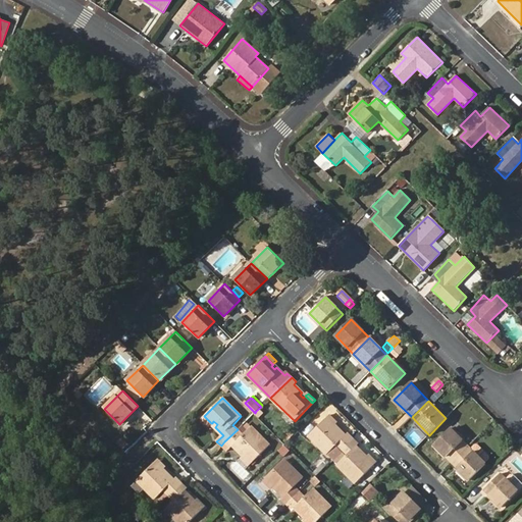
[(261,407),(256,411),(261,415),(265,412),(261,407)]
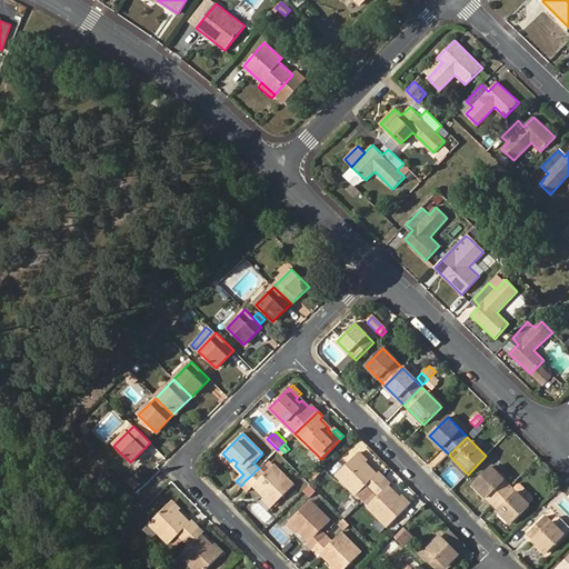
[(360,452),(357,456),(366,465),(369,461),(360,452)]
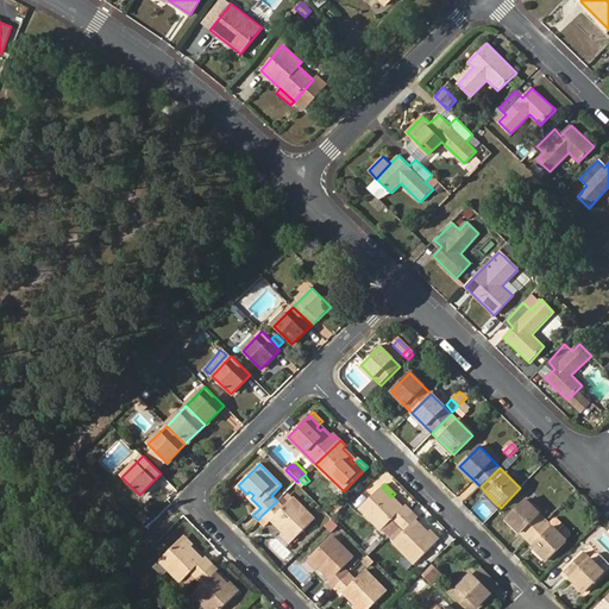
[(243,497),(246,494),(238,485),(234,488),(243,497)]
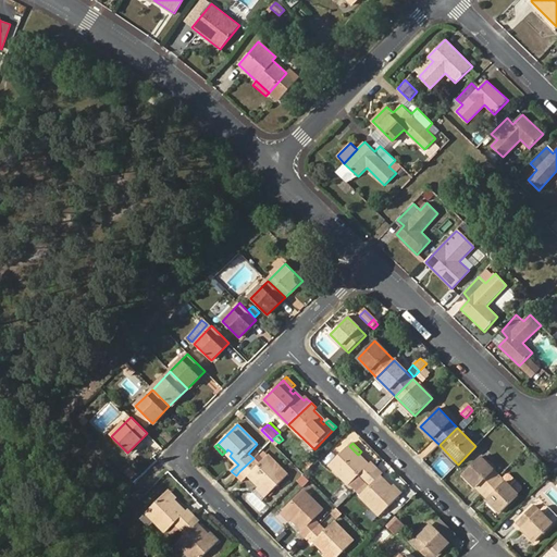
[(359,478),(363,482),(376,469),(372,465),(370,467),(361,458),(359,460),(356,457),(358,455),(349,446),(330,465),(350,485),(359,478)]
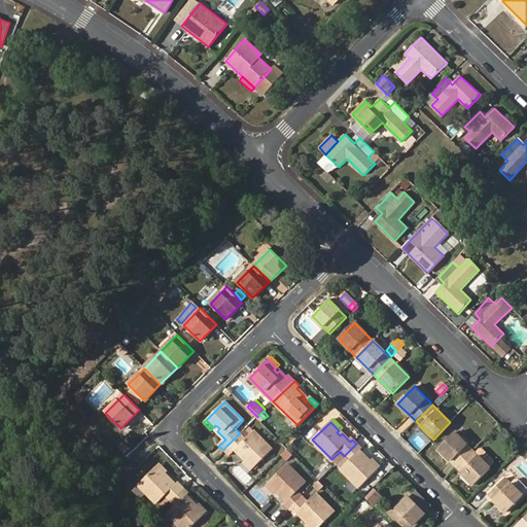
[(245,438),(240,433),(226,446),(223,450),(227,455),(234,449),(242,457),(245,455),(247,458),(245,459),(253,467),(253,468),(272,450),(253,431),(245,438)]
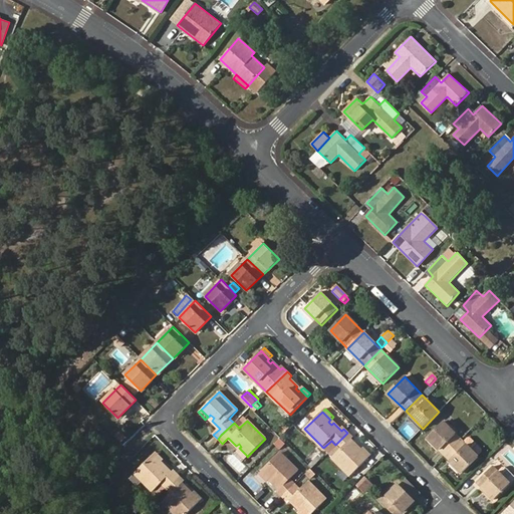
[(445,456),(461,440),(444,422),(428,438),(445,456)]
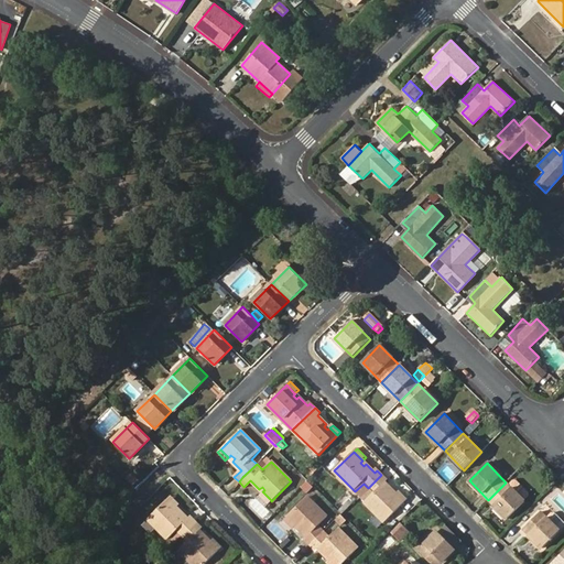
[(131,473),(126,479),(133,485),(139,478),(131,473)]
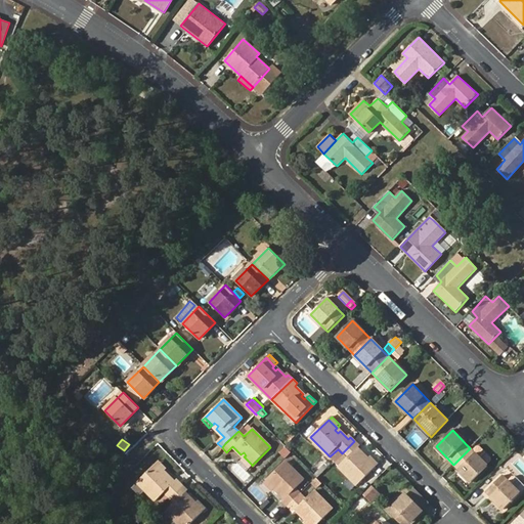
[(354,441),(342,453),(347,459),(340,467),(358,485),(376,468),(368,460),(366,462),(363,459),(365,456),(357,448),(359,446),(354,441)]
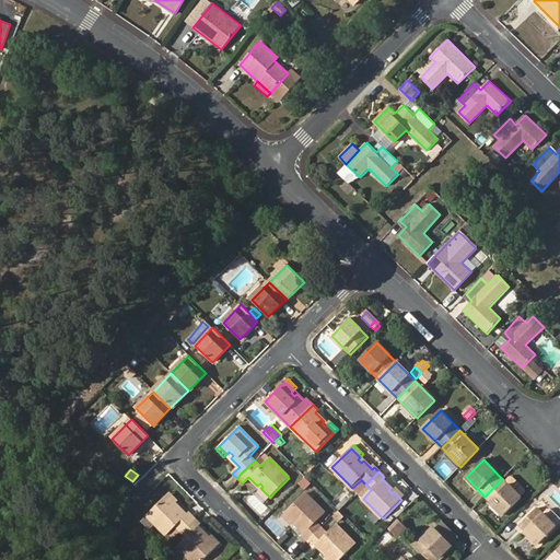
[(521,498),(502,479),(485,497),(504,515),(521,498)]
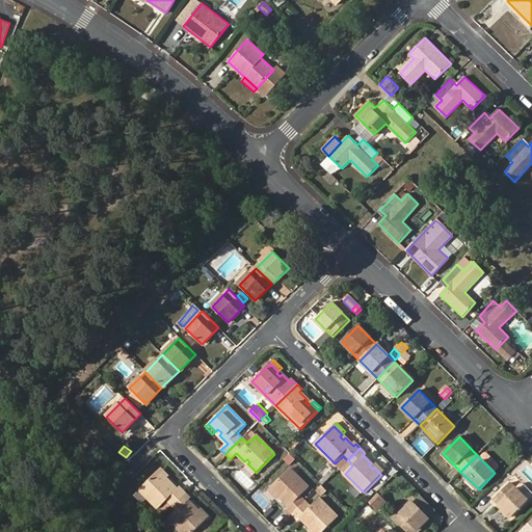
[(253,475),(256,472),(247,463),(245,467),(253,475)]
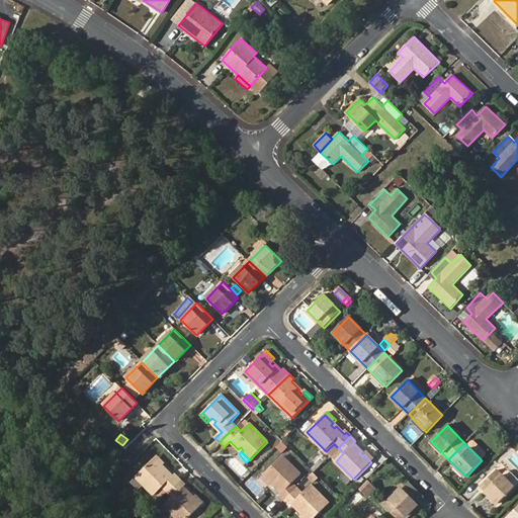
[(367,452),(364,454),(371,462),(374,459),(367,452)]
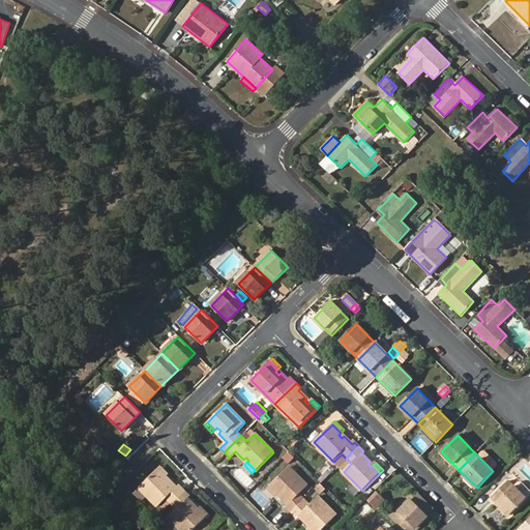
[(160,467),(157,469),(166,477),(168,474),(160,467)]
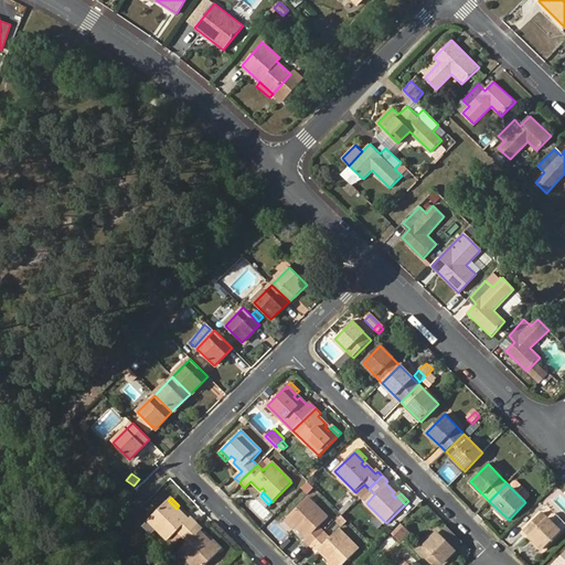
[(311,546),(324,532),(319,526),(328,519),(308,498),(288,518),(295,524),(296,526),(298,523),(301,526),(299,530),(309,539),(307,541),(311,546)]
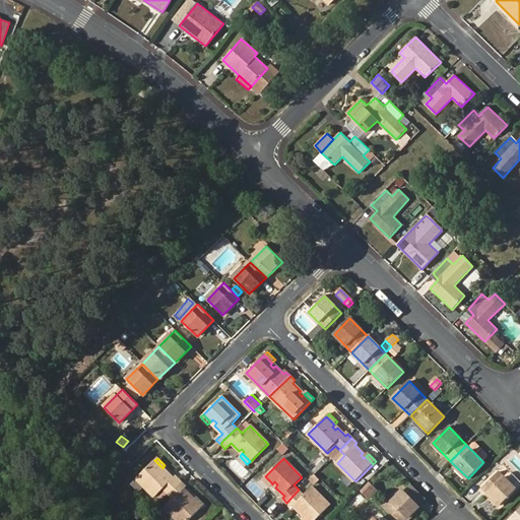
[(164,489),(169,494),(181,481),(177,477),(175,479),(167,471),(165,473),(160,469),(163,468),(154,460),(136,478),(155,497),(164,489)]
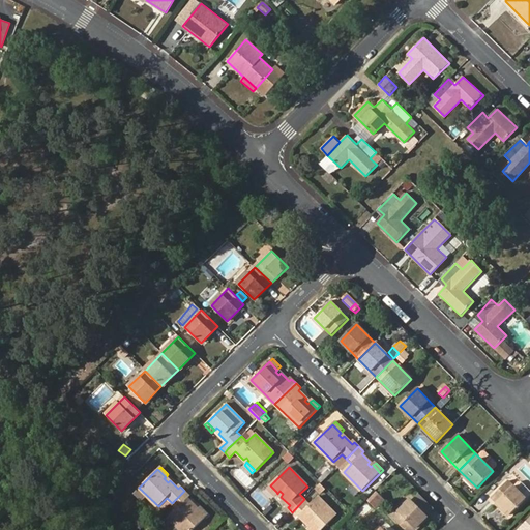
[(513,478),(509,482),(520,494),(525,489),(525,486),(517,477),(513,478)]
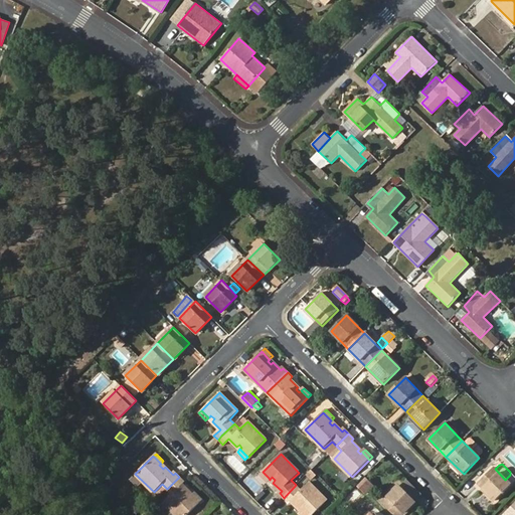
[(495,469),(494,468),(478,484),(495,502),(511,485),(505,480),(495,469)]
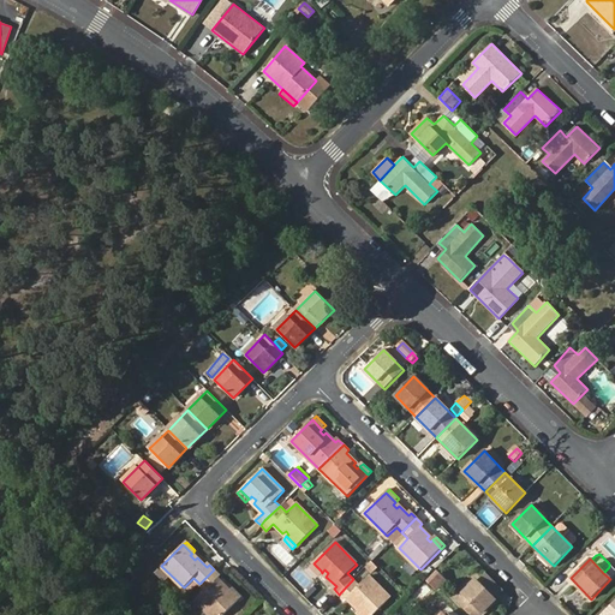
[(317,574),(321,571),(314,563),(310,566),(317,574)]
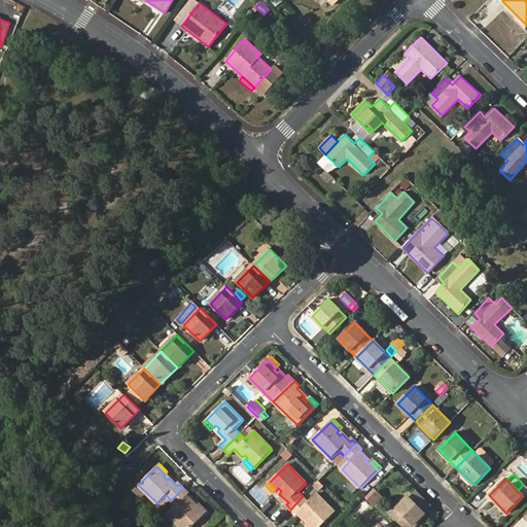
[(183,488),(171,500),(175,505),(167,514),(180,526),(191,526),(204,515),(197,507),(197,506),(195,508),(191,505),(194,503),(185,495),(187,492),(183,488)]
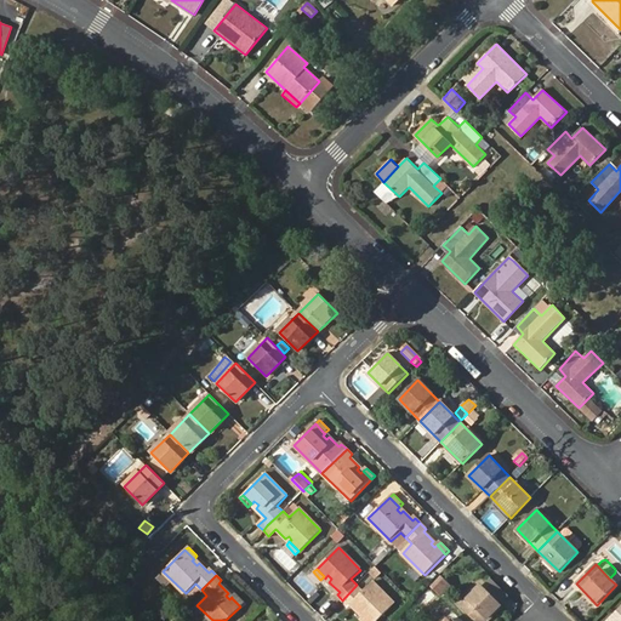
[(443,597),(453,586),(442,576),(432,586),(443,597)]
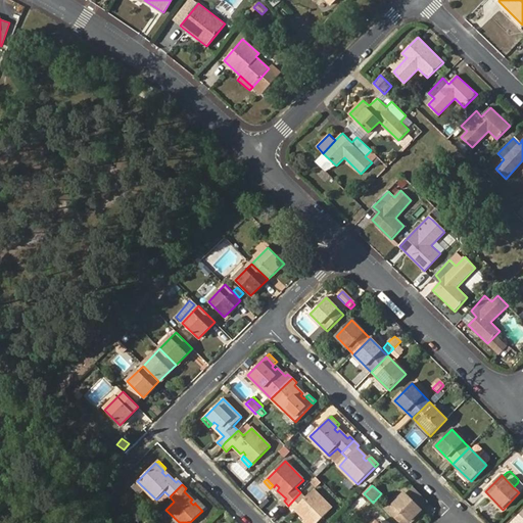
[(305,498),(300,492),(288,506),(293,510),(295,508),(303,516),(306,515),(308,517),(306,519),(310,522),(318,522),(332,509),(314,491),(305,498)]
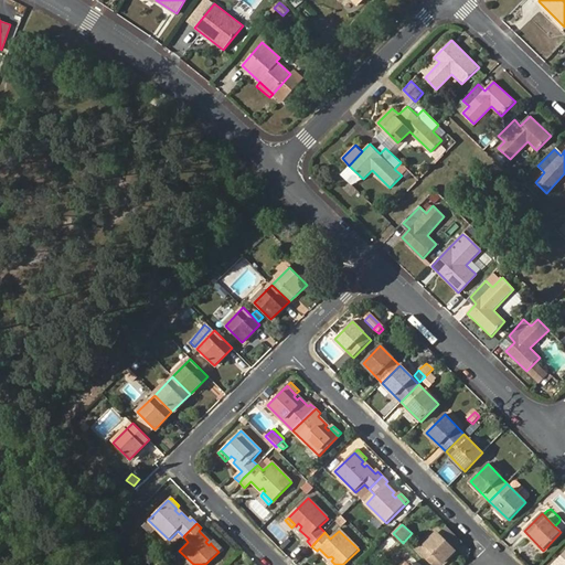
[(432,564),(440,564),(456,551),(439,533),(419,553),(432,564)]
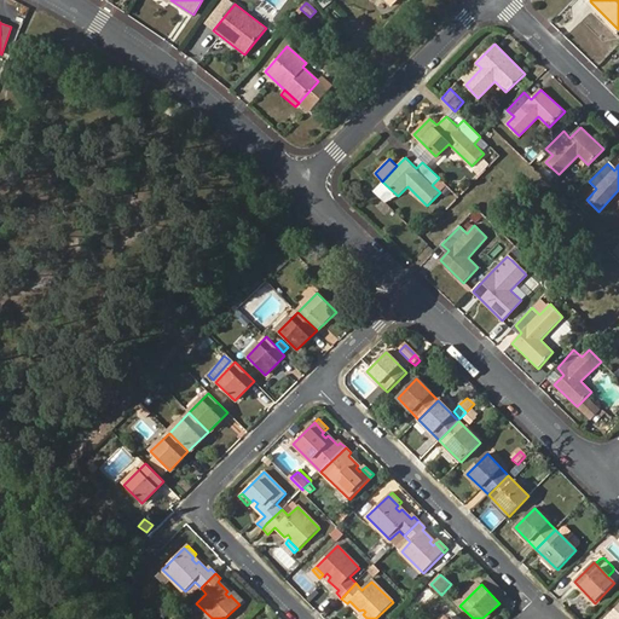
[(235,593),(231,596),(239,605),(243,601),(235,593)]
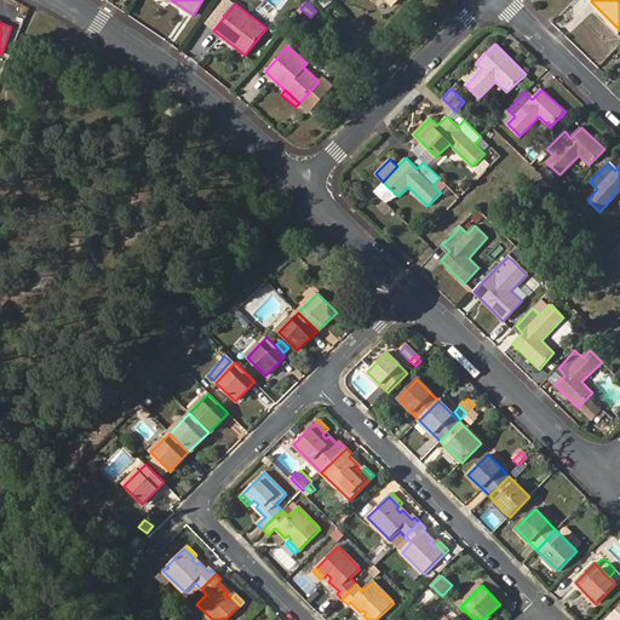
[(619,619),(619,607),(607,619),(619,619)]
